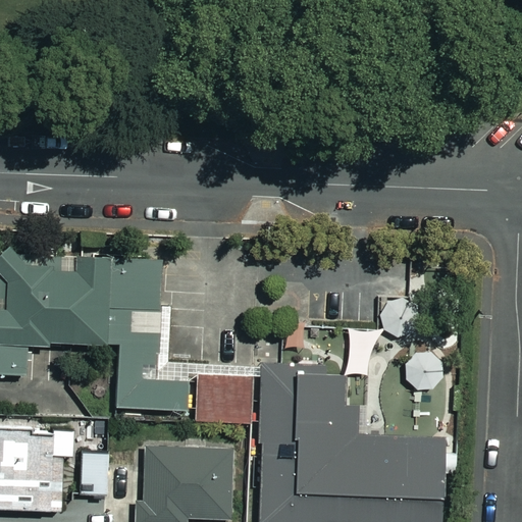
[(162,258),(0,257),(0,373),(29,373),(29,343),(119,344),(118,408),(187,409),(187,380),(161,380),(162,258)]
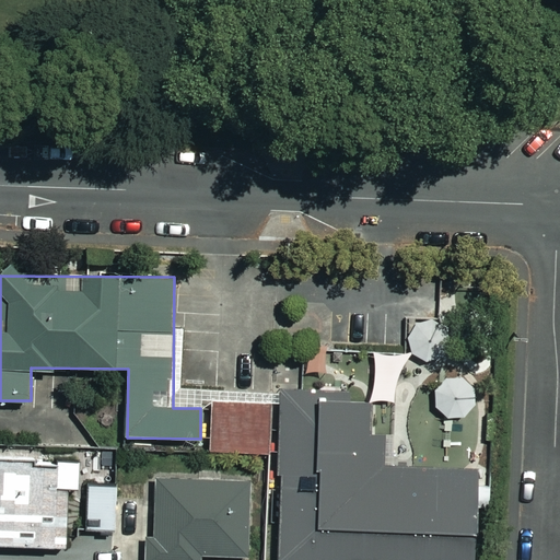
[(370,393),(282,391),(278,559),(473,559),(476,469),(464,469),(413,468),(383,467),(383,434),(369,434),(370,393)]
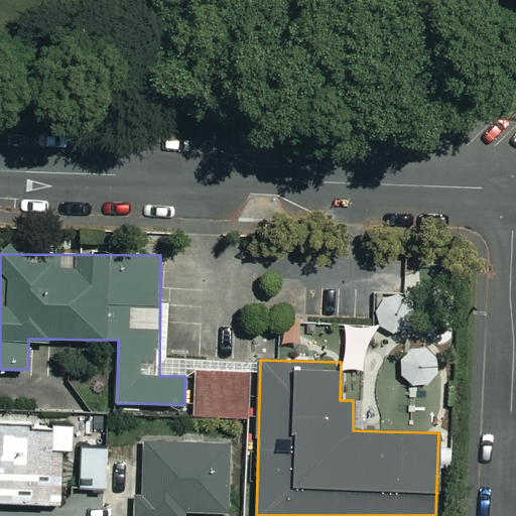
[(250,373),(195,372),(195,415),(250,415),(250,373)]
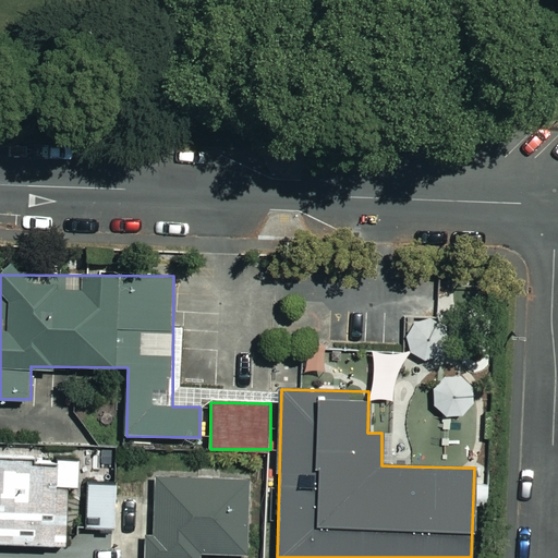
[(0,464),(0,542),(70,544),(71,486),(80,487),(81,461),(59,460),(58,465),(0,464)]
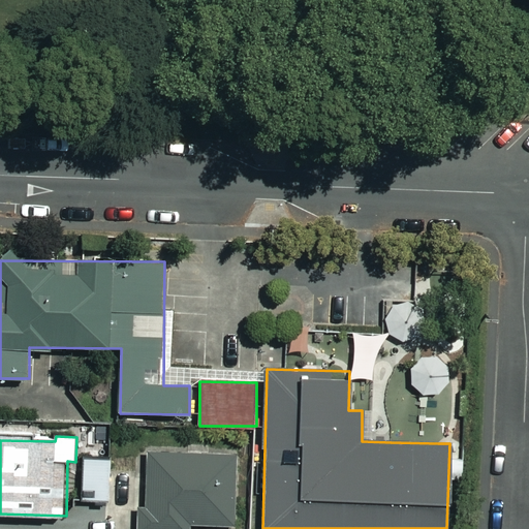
[(235,455),(147,454),(147,509),(137,509),(136,528),(189,528),(190,525),(234,525),(235,455)]
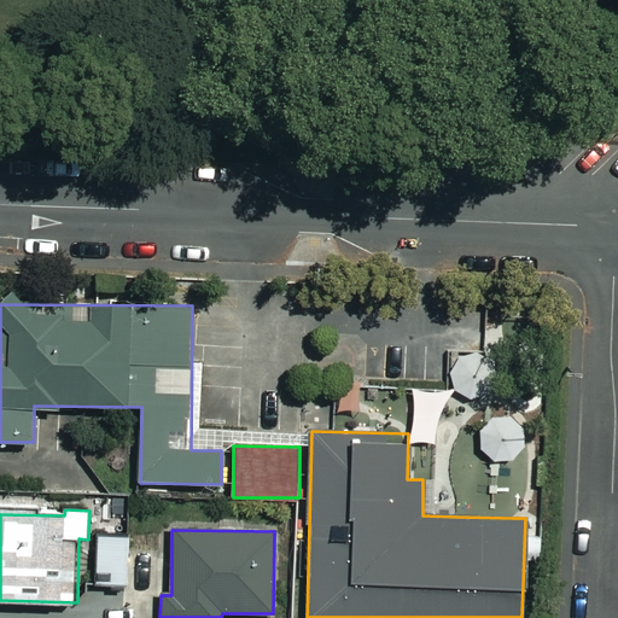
[(129,537),(97,537),(98,586),(129,584),(129,537)]
